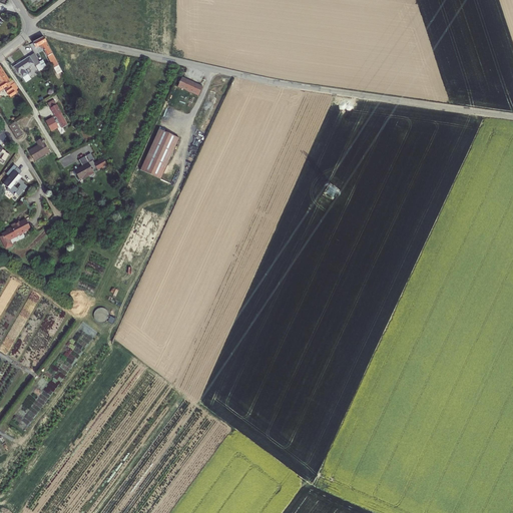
[(45,41),(35,46),(37,50),(43,48),(49,59),(53,57),(45,41)]
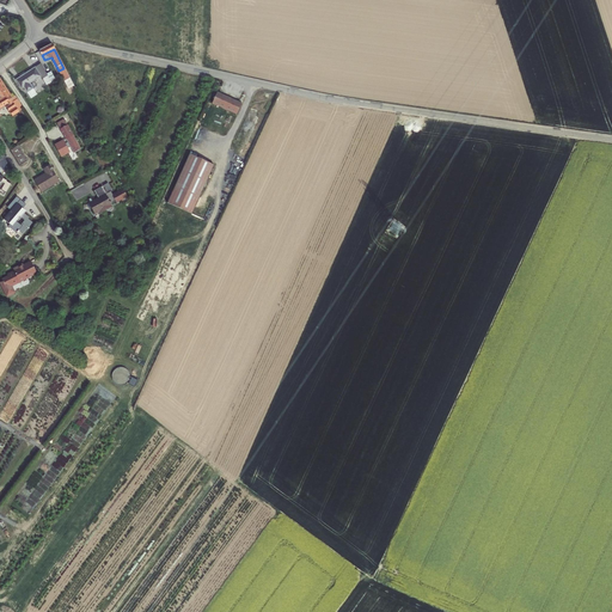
[(63,68),(59,71),(66,85),(71,81),(63,68)]
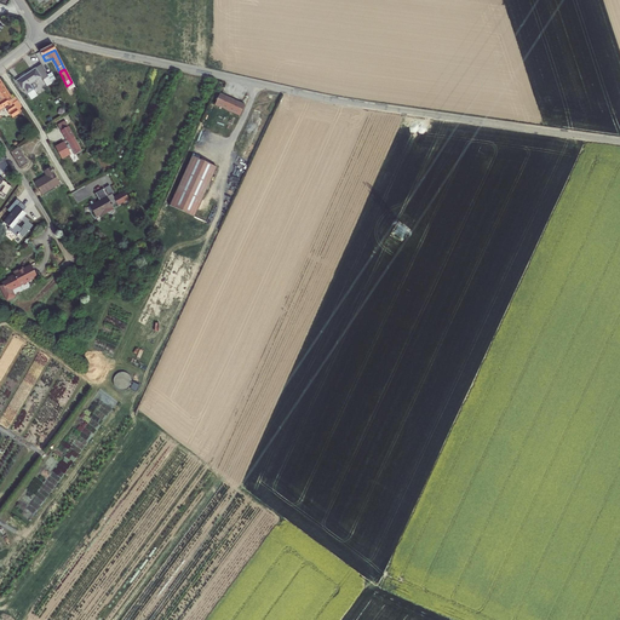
[(40,72),(21,85),(26,93),(28,92),(32,96),(38,92),(34,87),(45,81),(40,72)]
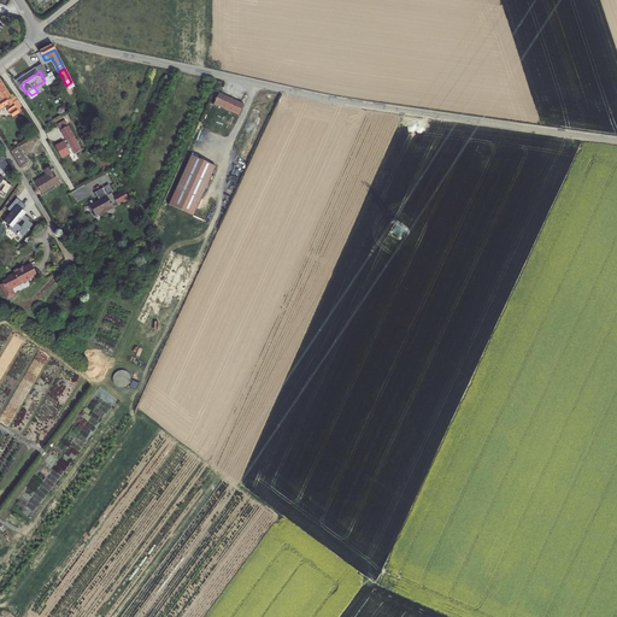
[(4,82),(0,84),(0,93),(6,104),(0,106),(5,112),(9,110),(16,122),(24,117),(17,106),(21,105),(18,101),(16,103),(4,82)]
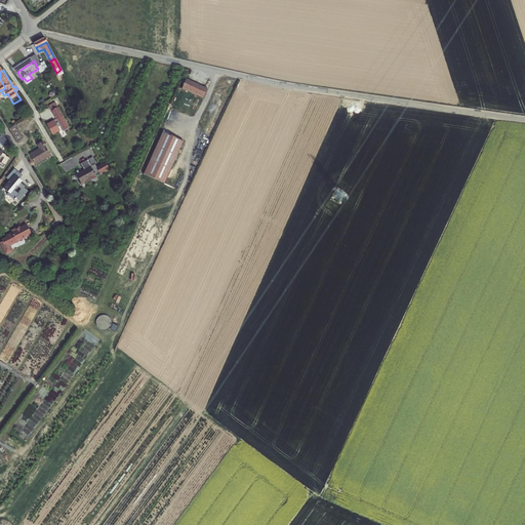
[(205,97),(209,87),(188,78),(184,88),(205,97)]
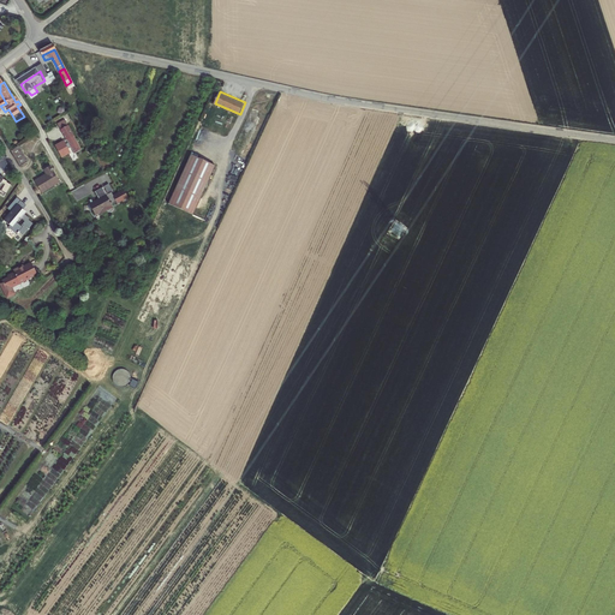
[(17,106),(24,117),(28,115),(21,103),(21,105),(17,106)]
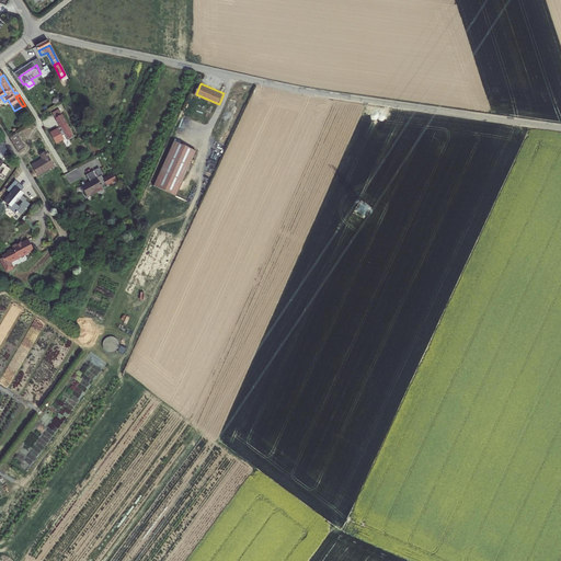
[(67,141),(75,138),(67,126),(63,116),(56,119),(63,133),(60,134),(58,130),(50,135),(56,145),(64,140),(63,137),(64,136),(67,141)]
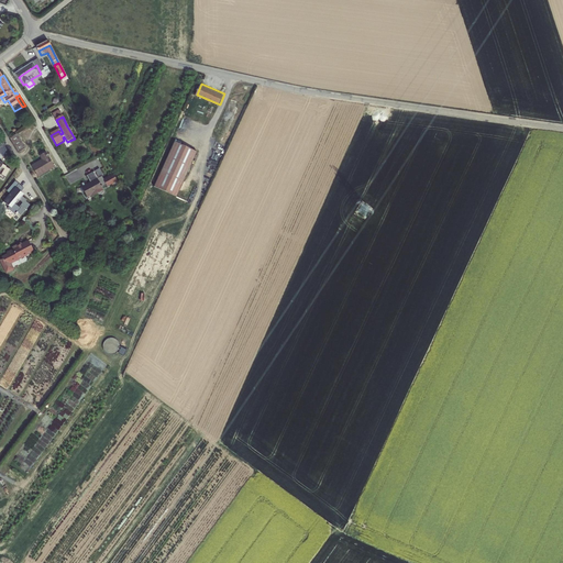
[(14,148),(22,145),(15,135),(9,139),(14,148)]
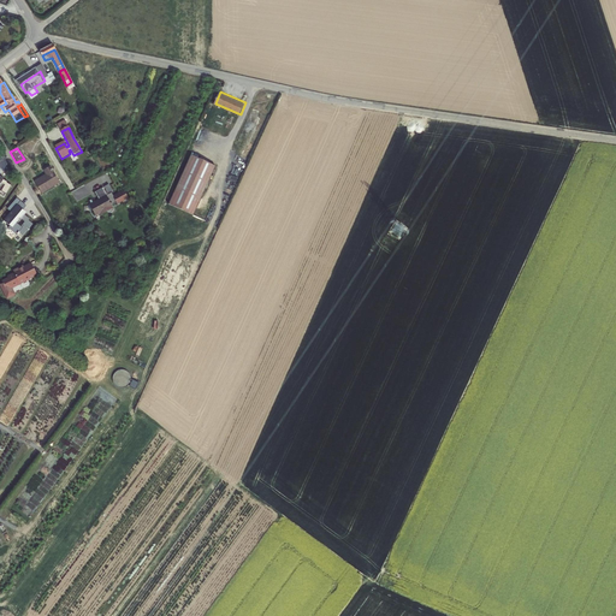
[(190,155),(167,205),(193,215),(214,166),(190,155)]
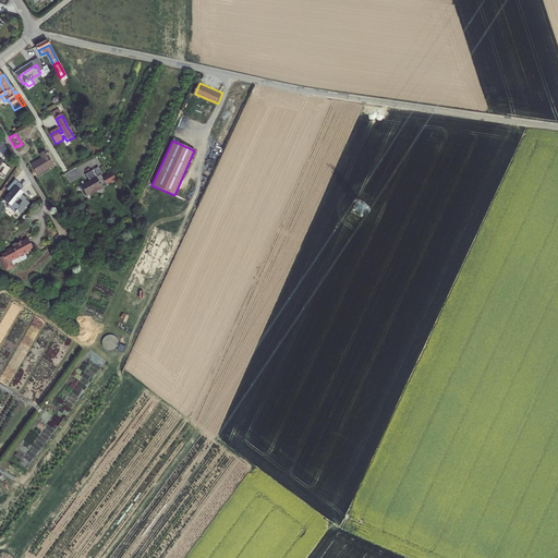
[(29,164),(36,174),(51,165),(44,150),(38,154),(40,158),(29,164)]
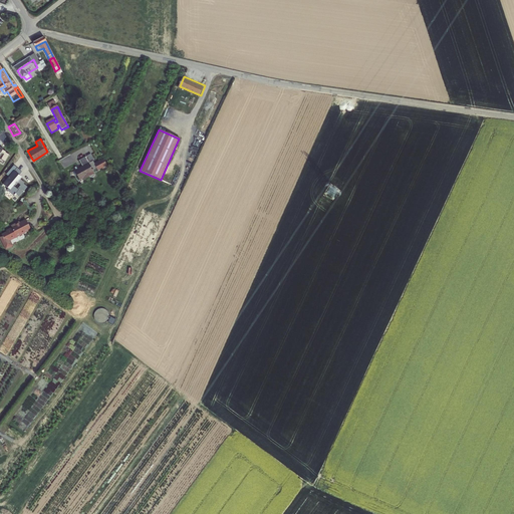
[(3,149),(0,147),(0,164),(3,166),(9,155),(5,153),(6,152),(2,150),(3,149)]
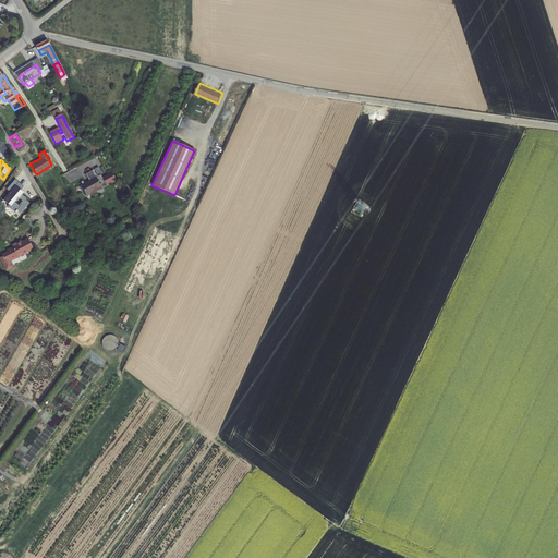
[(97,165),(92,168),(95,176),(99,173),(100,172),(97,165)]
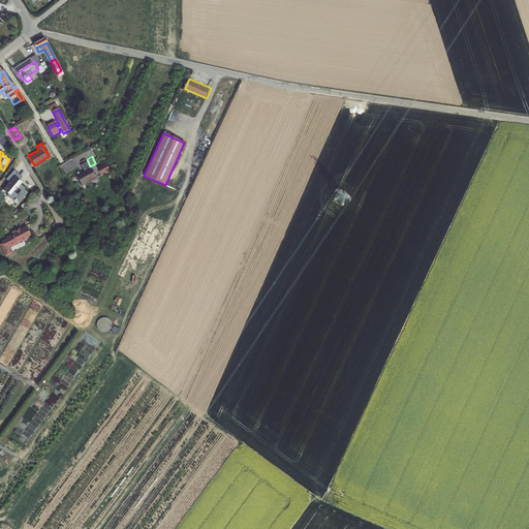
[(81,183),(89,179),(88,178),(90,177),(90,178),(94,175),(102,169),(103,173),(109,169),(104,162),(95,166),(94,164),(90,166),(87,159),(80,163),(84,168),(80,170),(79,168),(73,170),(75,174),(74,174),(76,178),(78,178),(81,183)]
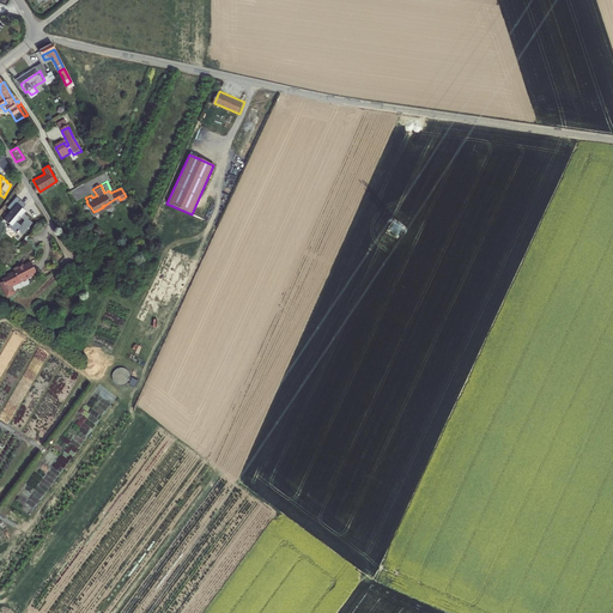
[(23,236),(35,223),(22,212),(28,206),(20,199),(2,219),(10,225),(8,228),(18,235),(19,232),(23,236)]
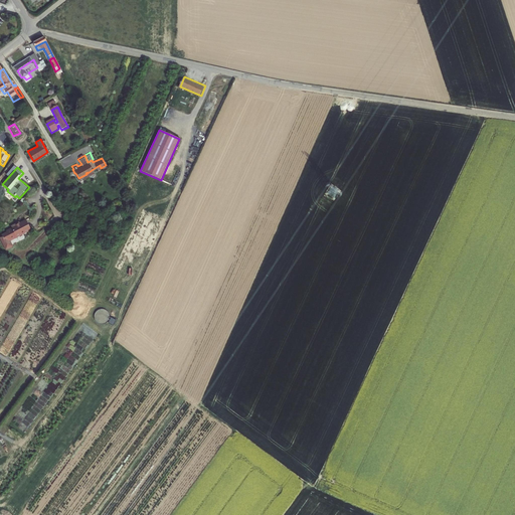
[(59,201),(60,200),(62,196),(64,197),(64,195),(54,190),(53,192),(55,193),(53,197),(53,198),(54,199),(58,201),(59,201)]
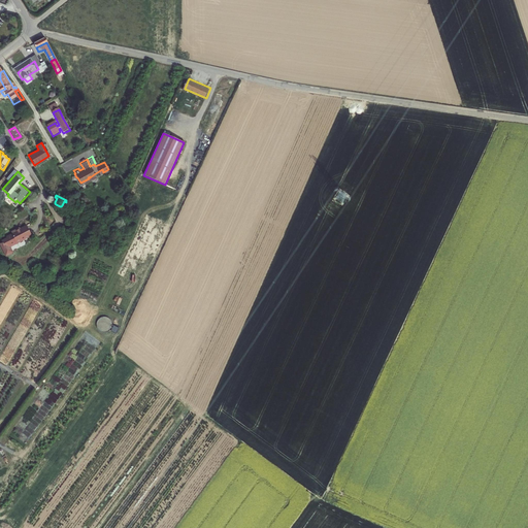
[(14,242),(36,231),(31,222),(22,226),(21,225),(15,228),(17,230),(10,233),(11,234),(6,237),(6,239),(9,245),(8,245),(10,251),(12,251),(17,249),(17,246),(14,242)]
